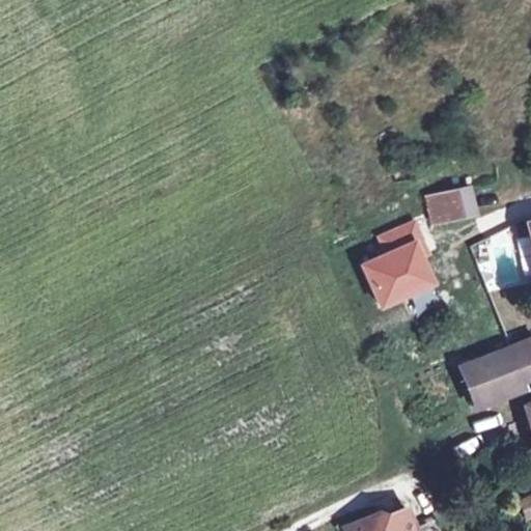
[(467,187),(426,197),(430,213),(432,221),(473,212),(467,187)]
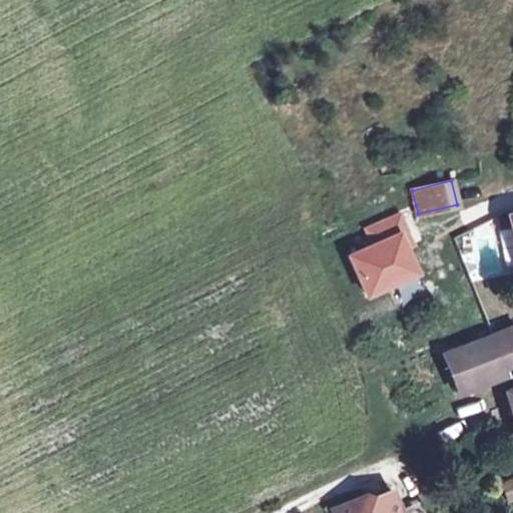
[(412,190),(384,197),(388,212),(416,205),(412,190)]
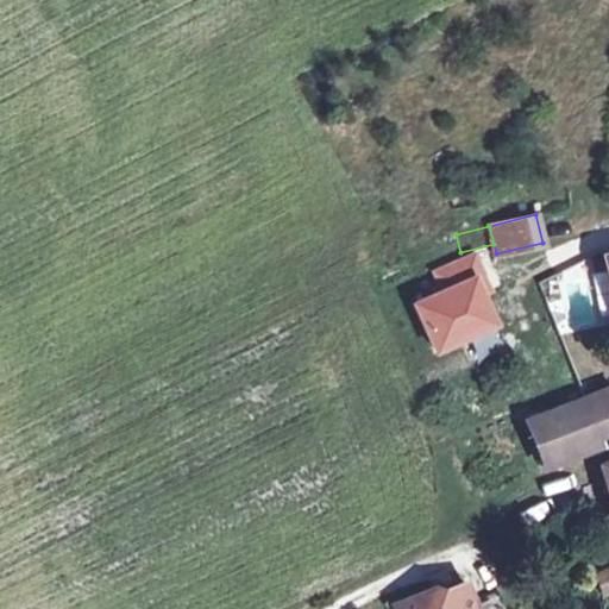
[(443,237),(444,240),(450,265),(496,253),(494,244),(460,252),(456,234),(443,237)]
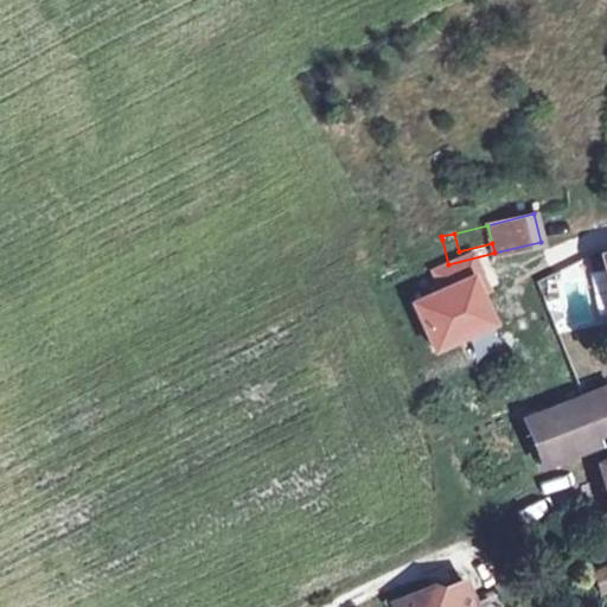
[(516,345),(510,325),(497,328),(502,347),(516,345)]
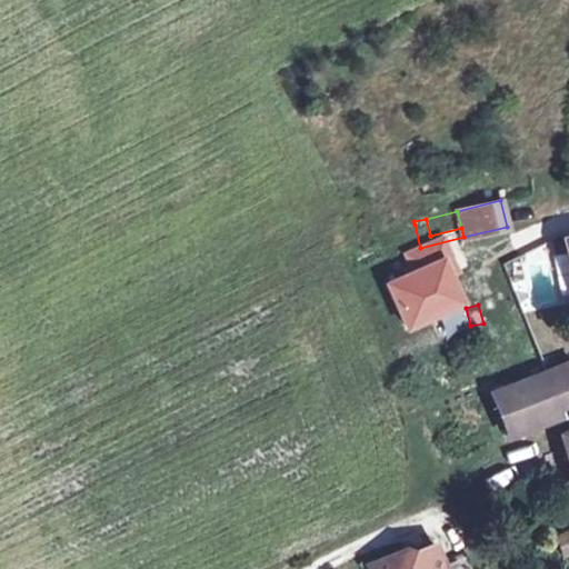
[(527,330),(538,356),(545,369),(568,359),(568,333),(561,317),(527,330)]
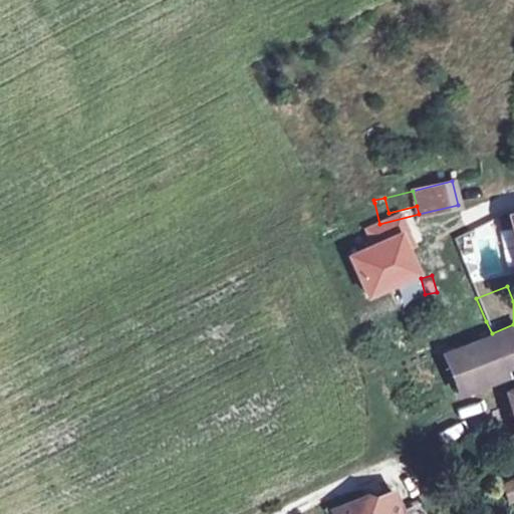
[(462,330),(468,343),(492,333),(486,321),(462,330)]
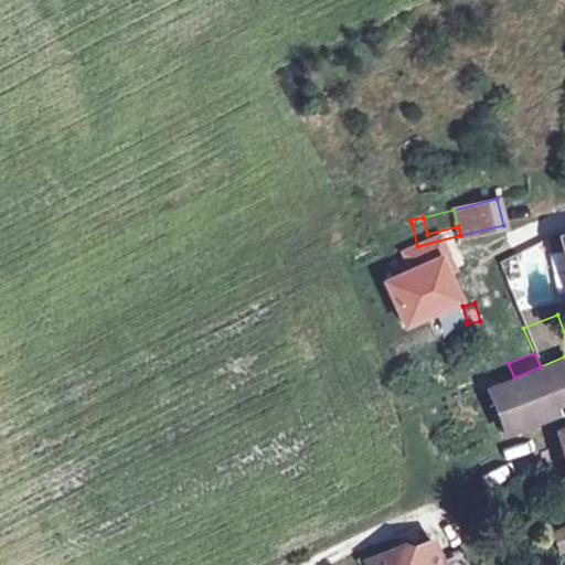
[(564,356),(541,366),(514,377),(487,387),(503,432),(557,411),(554,403),(564,397),(564,356)]
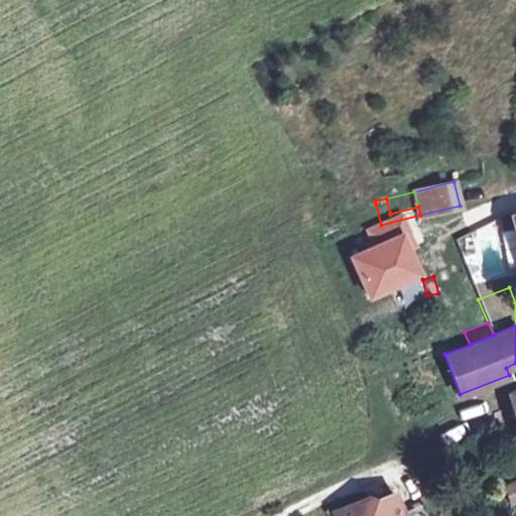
[(515,481),(504,487),(511,502),(515,500),(515,481)]
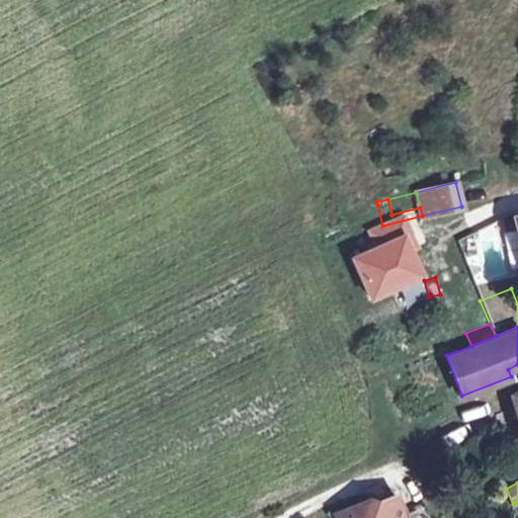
[(470,501),(475,507),(488,501),(485,495),(470,501)]
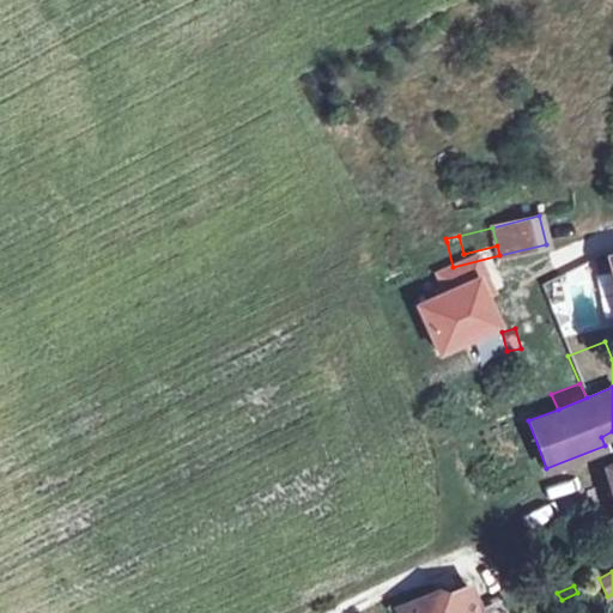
[(437,590),(396,608),(399,612),(479,612),(468,587),(448,595),(437,590)]
